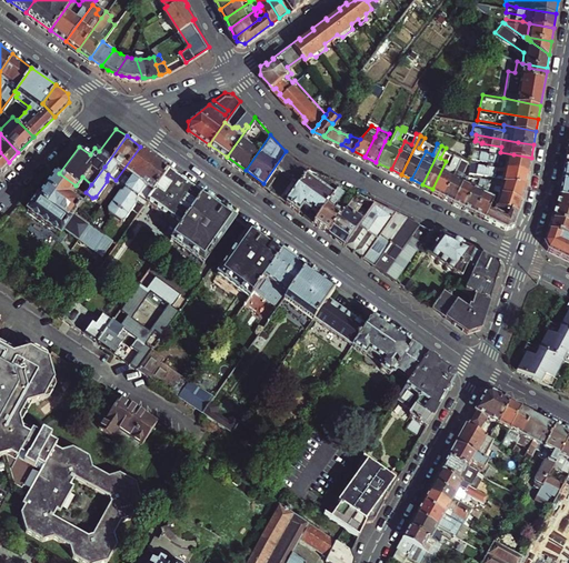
[(155,157),(140,147),(116,180),(123,186),(121,189),(118,189),(108,204),(108,209),(113,213),(155,157)]
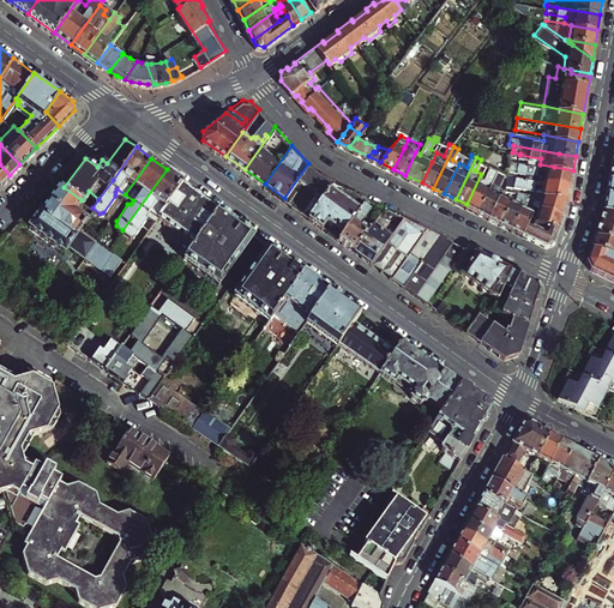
[(554,167),(540,164),(511,160),(510,168),(537,173),(536,179),(558,182),(571,185),(573,170),(554,167)]
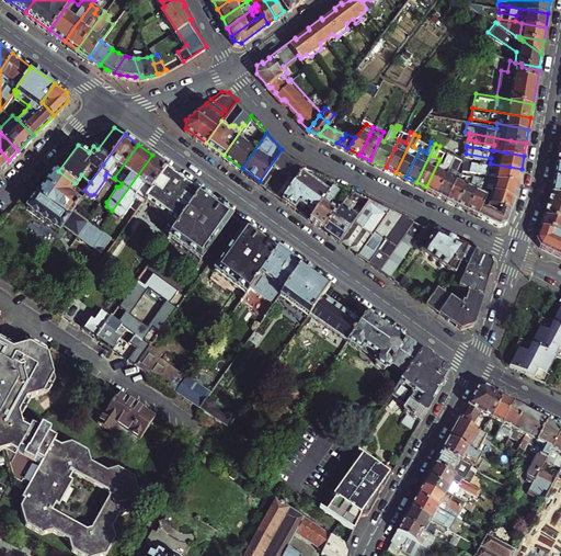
[(271,189),(293,158),(282,149),(260,181),(271,189)]
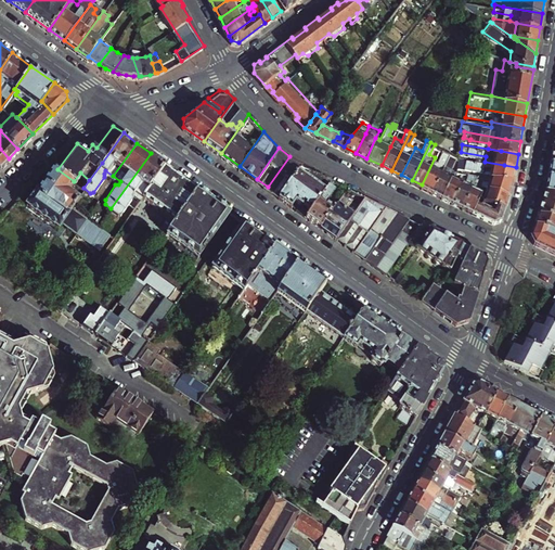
[(441,161),(435,157),(422,184),(431,190),(443,166),(450,152),(447,150),(441,161)]
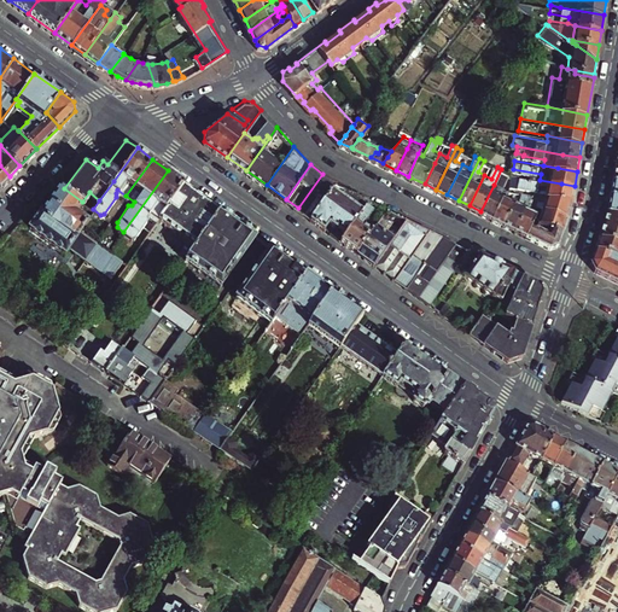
[(481,211),(493,217),(503,196),(506,188),(508,190),(508,187),(502,184),(508,172),(501,169),(494,185),(481,211)]
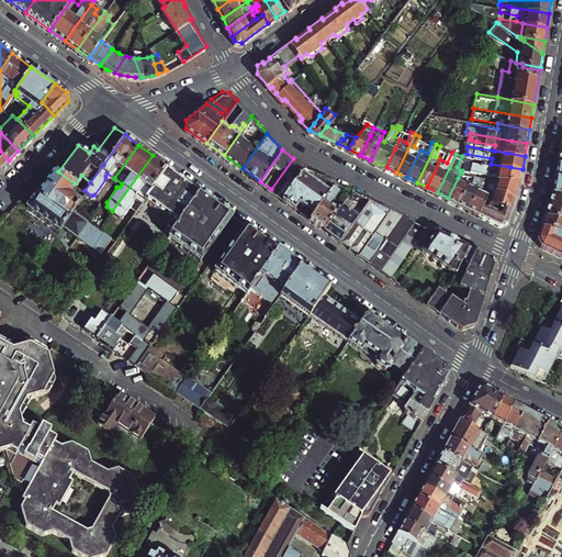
[(144,196),(166,165),(153,155),(112,211),(119,215),(122,214),(134,199),(133,196),(135,193),(142,198),(144,196)]
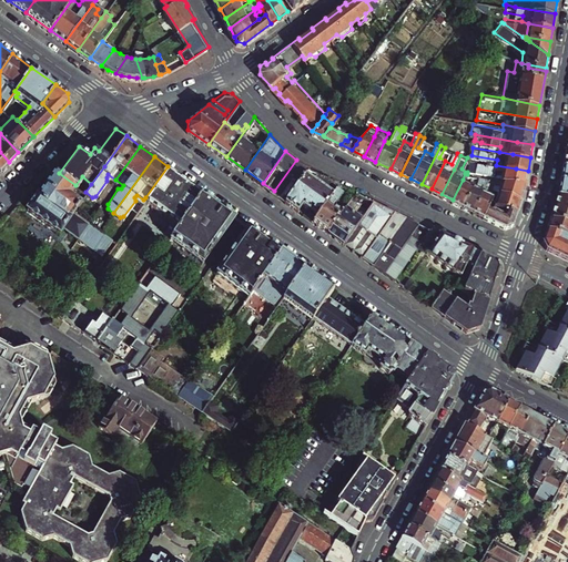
[(308,166),(296,160),(274,191),(285,198),(305,171),(308,166)]
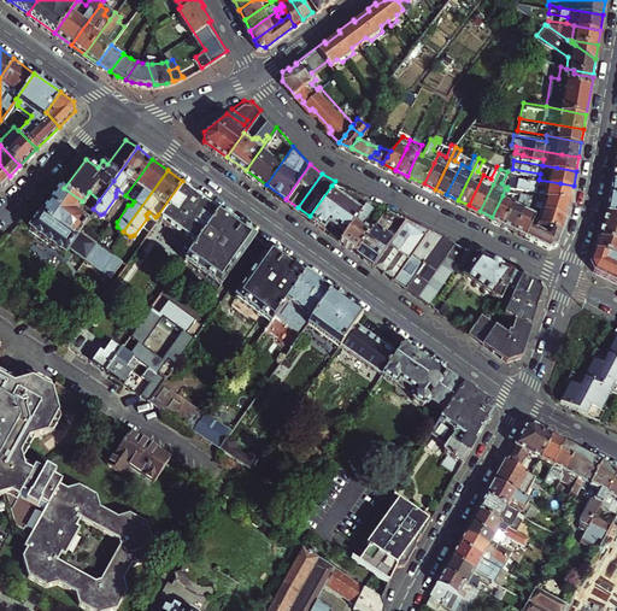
[(538,187),(536,193),(571,200),(571,199),(574,186),(560,183),(539,180),(511,174),(509,182),(538,187)]
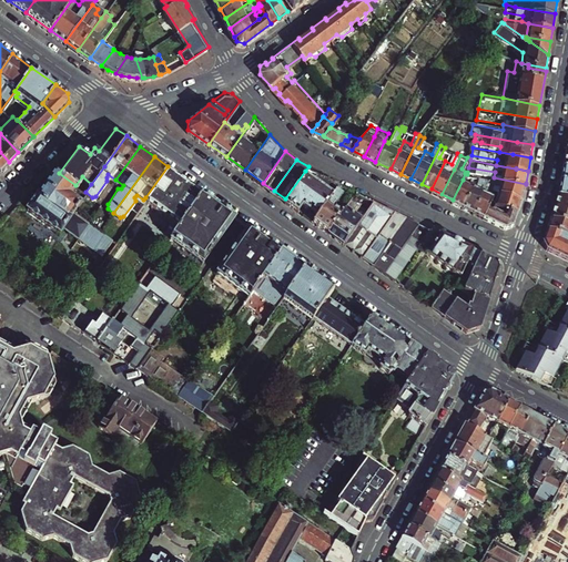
[(567,195),(567,164),(563,163),(558,192),(567,195)]
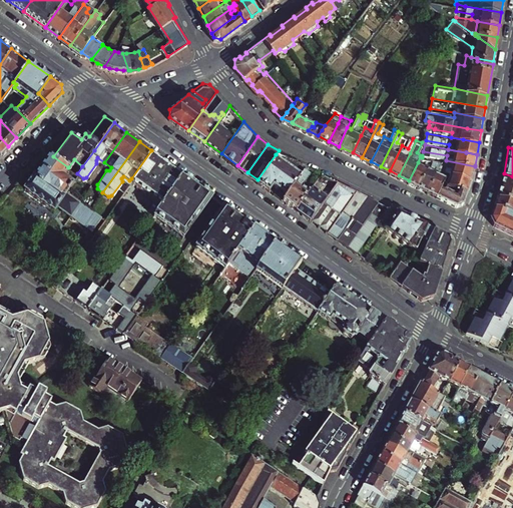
[(182,172),(151,150),(131,178),(162,201),(182,172)]
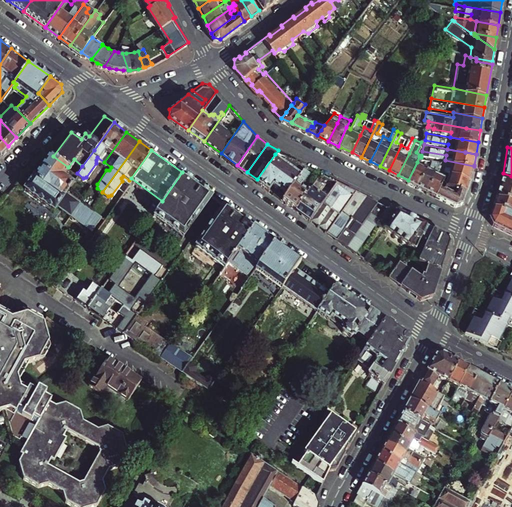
[(66,189),(77,173),(68,167),(53,156),(49,153),(31,177),(30,177),(29,178),(28,178),(25,179),(23,182),(24,185),(25,185),(24,187),(53,208),(57,203),(84,223),(87,219),(94,209),(66,189)]
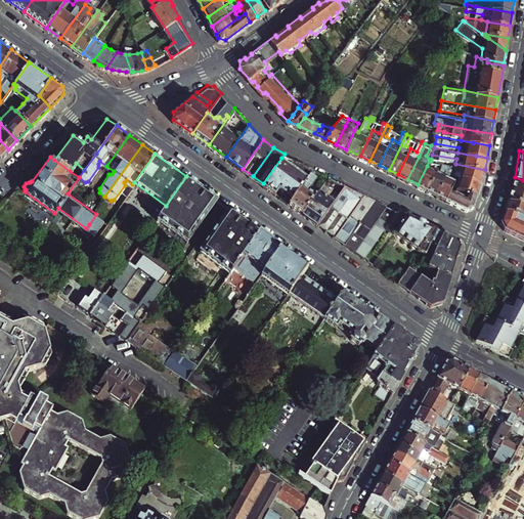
[(291,165),(281,158),(263,183),(274,191),(279,186),(286,190),(286,189),(294,195),(313,168),(293,158),(291,161),(293,163),(291,165)]
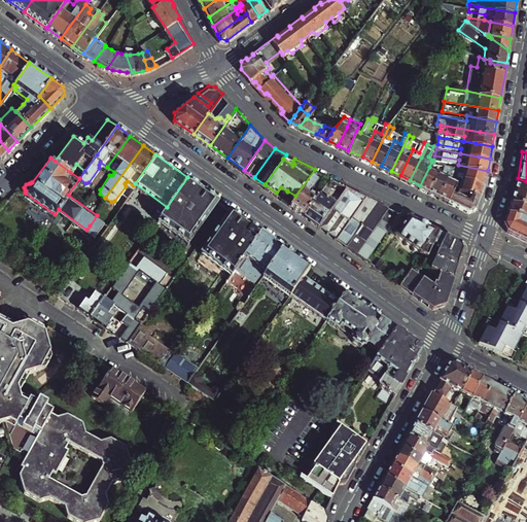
[(488,171),(458,165),(445,162),(443,166),(448,168),(447,171),(450,172),(460,175),(463,176),(484,183),(488,171)]
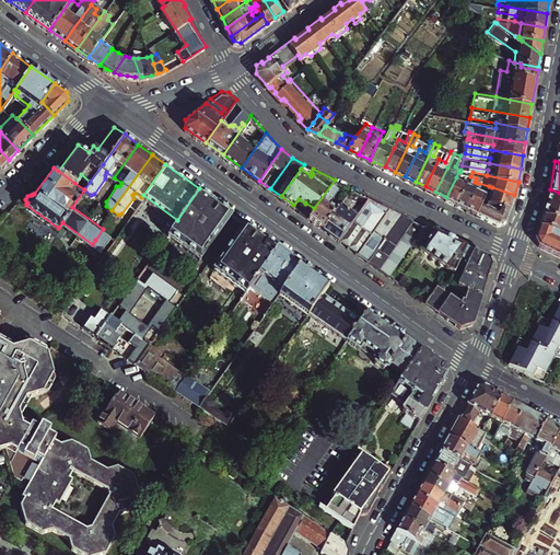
[(446,197),(456,201),(466,182),(456,177),(446,197)]
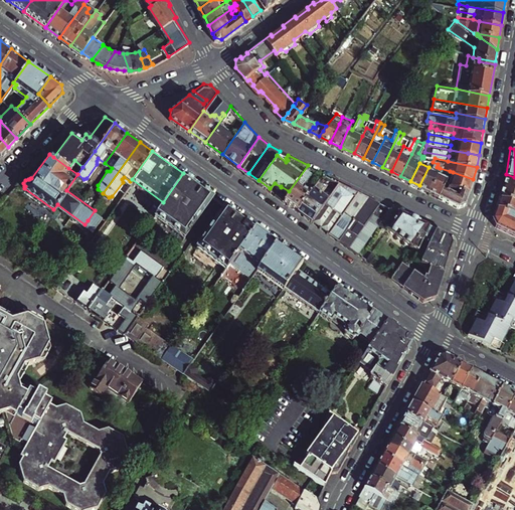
[(323,172),(308,165),(289,191),(284,198),(297,208),(320,177),(323,172)]
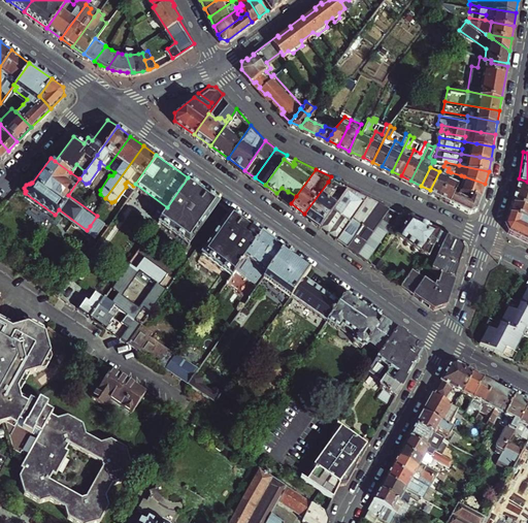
[(446,183),(449,176),(439,171),(430,190),(439,194),(446,183)]
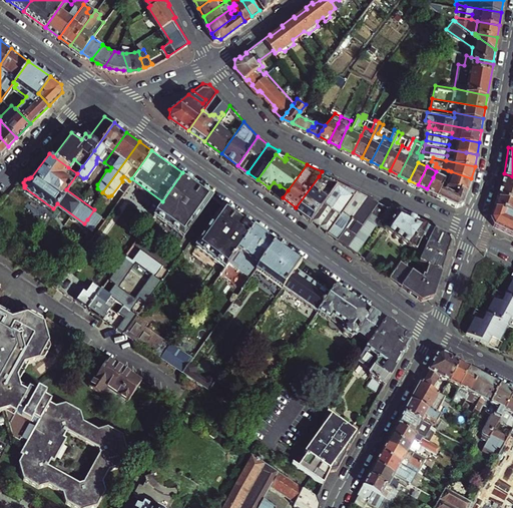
[(438,167),(436,171),(446,175),(448,170),(438,167)]
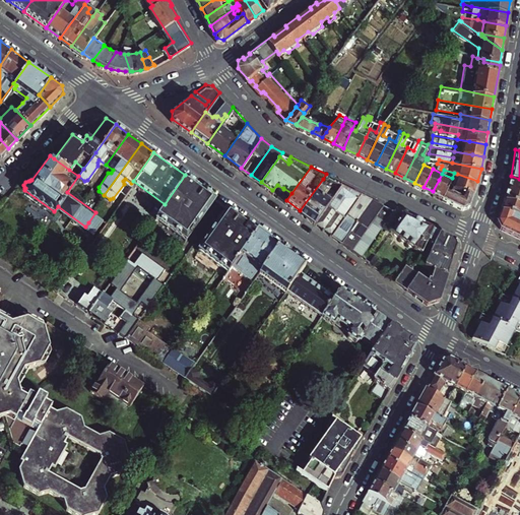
[(443,196),(447,188),(449,183),(452,178),(442,174),(439,180),(433,191),(443,196)]
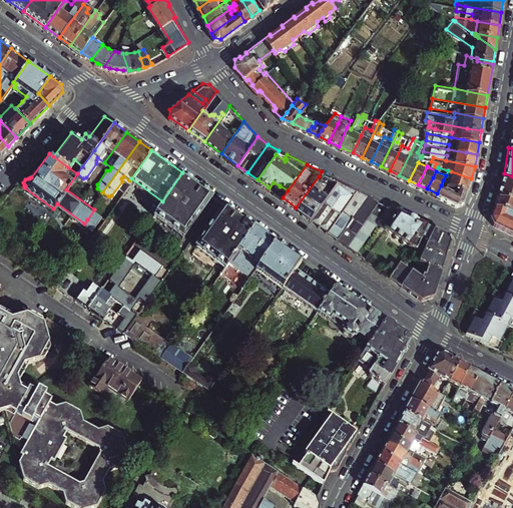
[(467,190),(471,178),(451,171),(447,182),(467,190)]
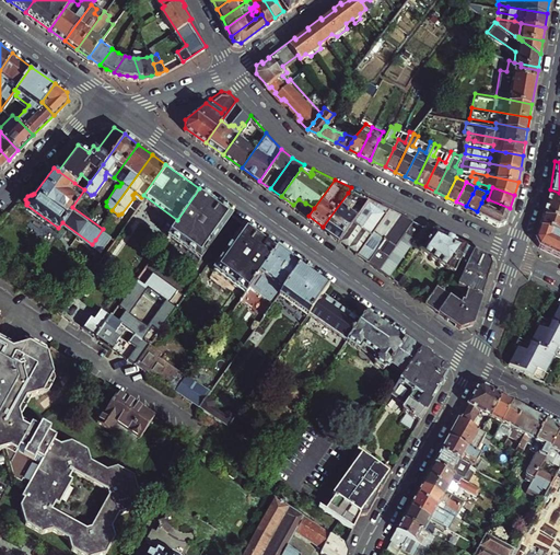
[(232,212),(199,188),(177,220),(172,227),(167,233),(200,256),(232,212)]
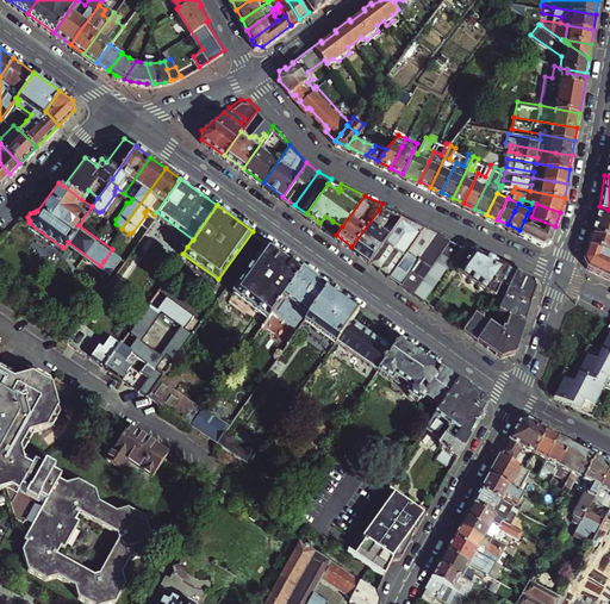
[(609,210),(599,206),(591,231),(609,237),(609,210)]
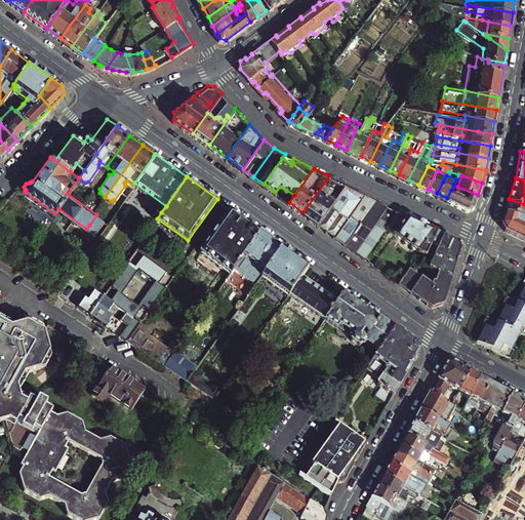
[(333,186),(326,181),(303,212),(318,223),(331,204),(333,201),(325,195),(327,193),(328,193),(333,186)]
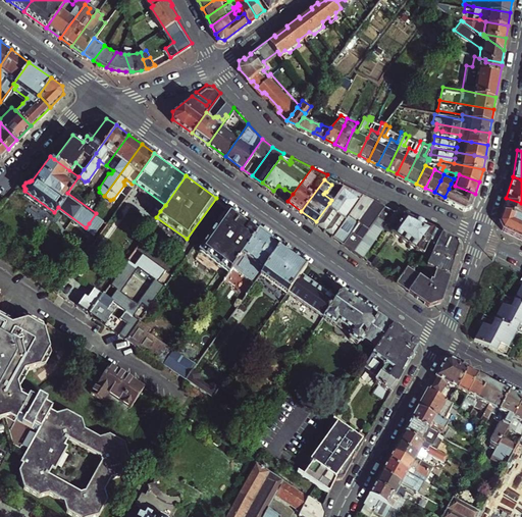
[(329,203),(336,209),(353,187),(344,183),(331,200),(329,203)]
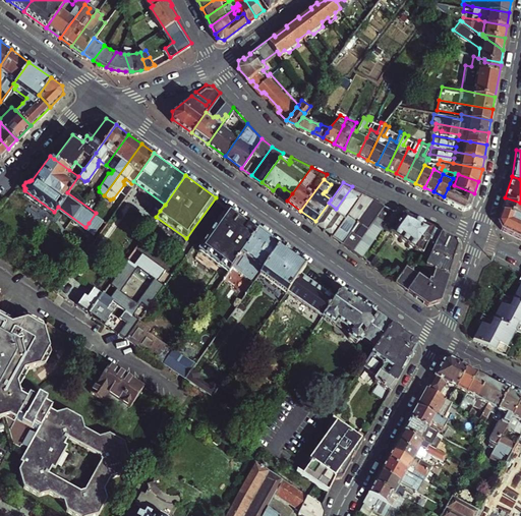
[(471,204),(474,193),(454,185),(452,185),(450,189),(448,188),(444,196),(453,201),(464,207),(471,204)]
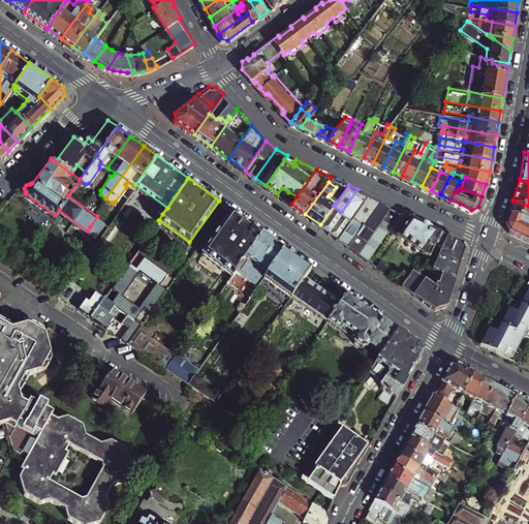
[(353,214),(368,194),(358,189),(341,212),(350,218),(353,214)]
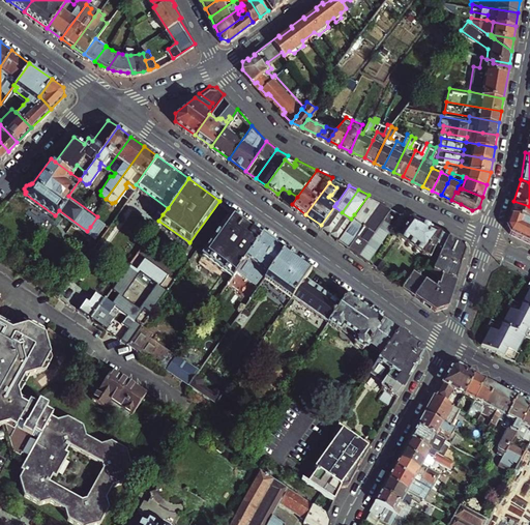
[(380,200),(369,195),(354,214),(364,222),(380,200)]
